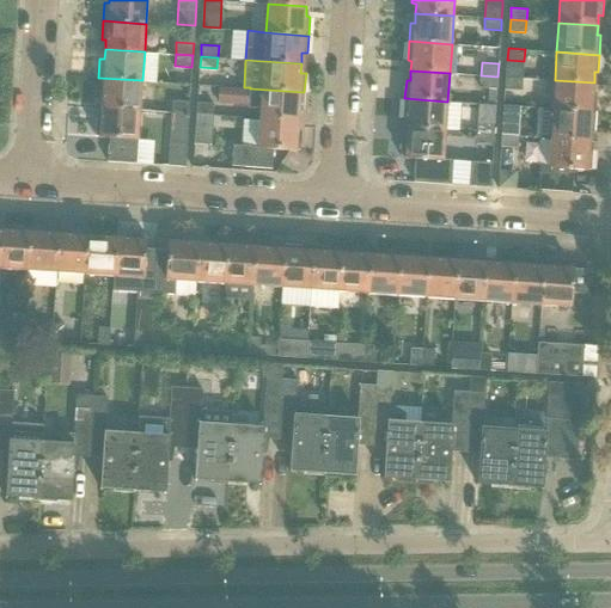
[(481,75),(481,86),(488,87),(498,87),(498,77),(481,75)]
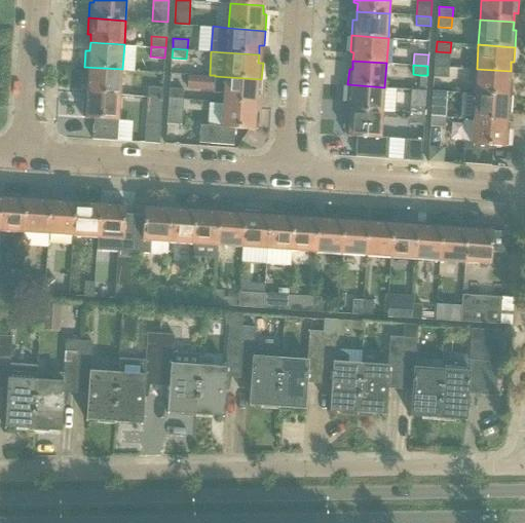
[(435,66),(435,75),(449,76),(449,67),(435,66)]
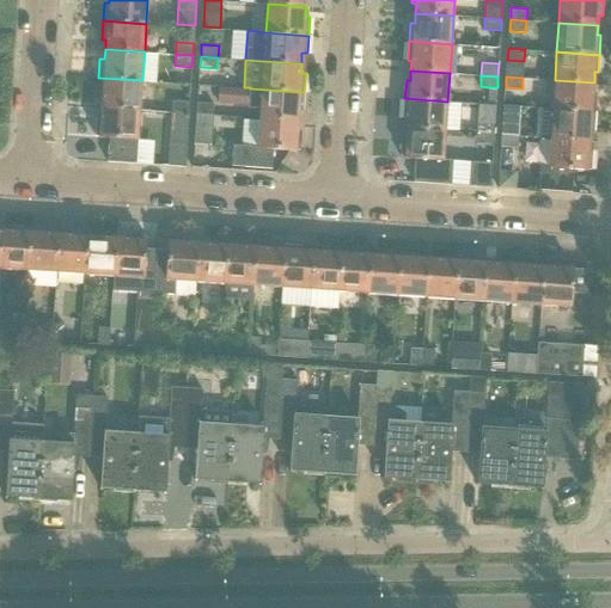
[(102,97),(101,108),(141,110),(142,80),(98,78),(97,96),(102,97)]
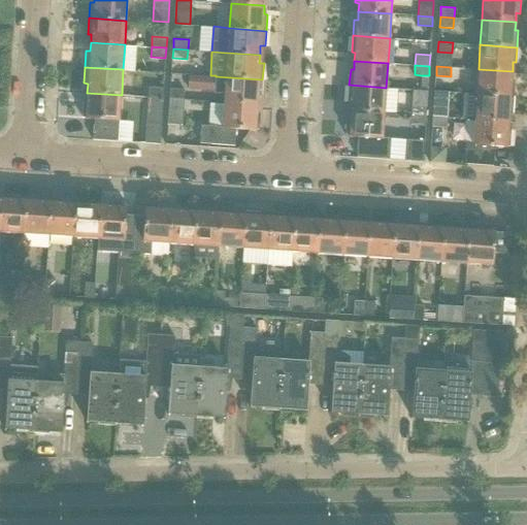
[(479,69),(476,94),(514,97),(515,79),(512,79),(513,71),(479,69)]
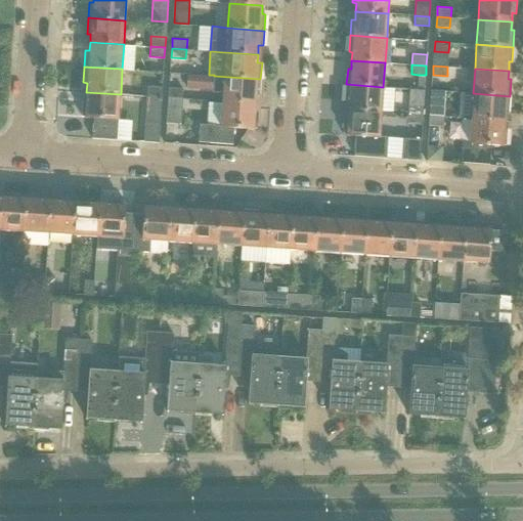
[(187,74),(186,87),(199,88),(200,75),(187,74)]
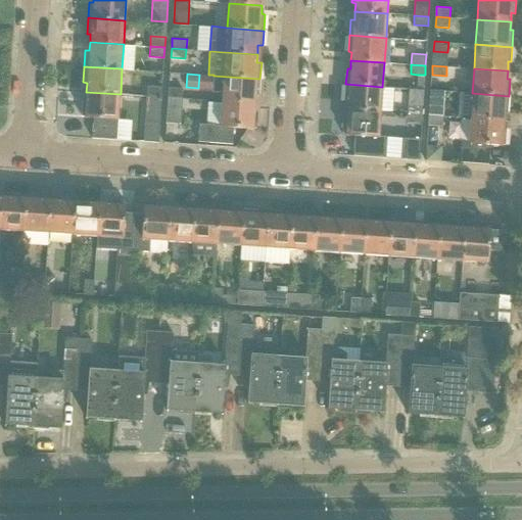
[(425,75),(417,75),(416,90),(424,91),(425,75)]
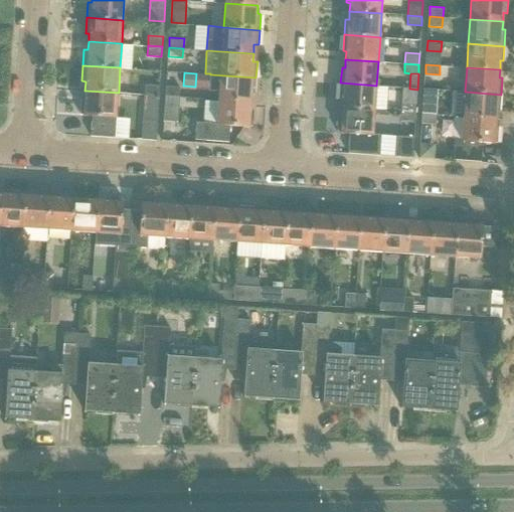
[(219,91),(218,99),(250,102),(251,93),(254,93),(255,77),(210,74),(209,90),(219,91)]
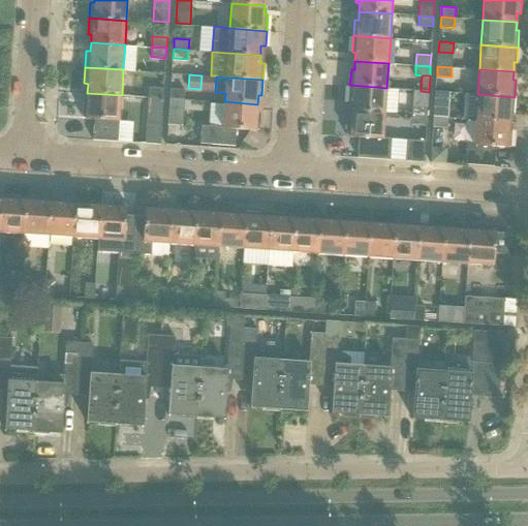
[(352,101),(351,110),(385,113),(386,88),(349,85),(348,101),(352,101)]
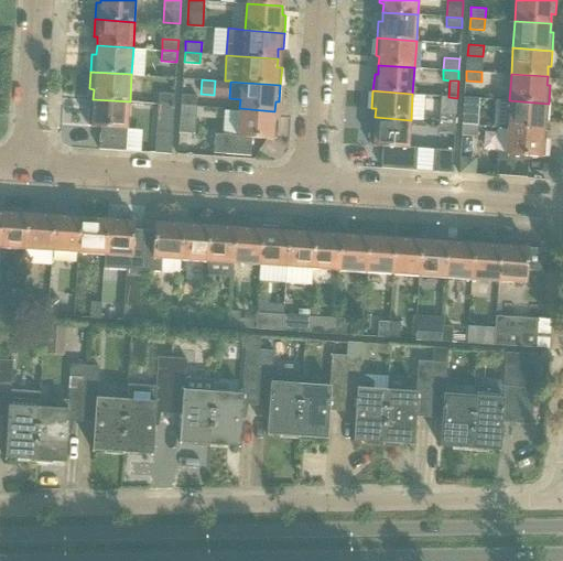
[(159,92),(158,103),(174,104),(175,93),(159,92)]
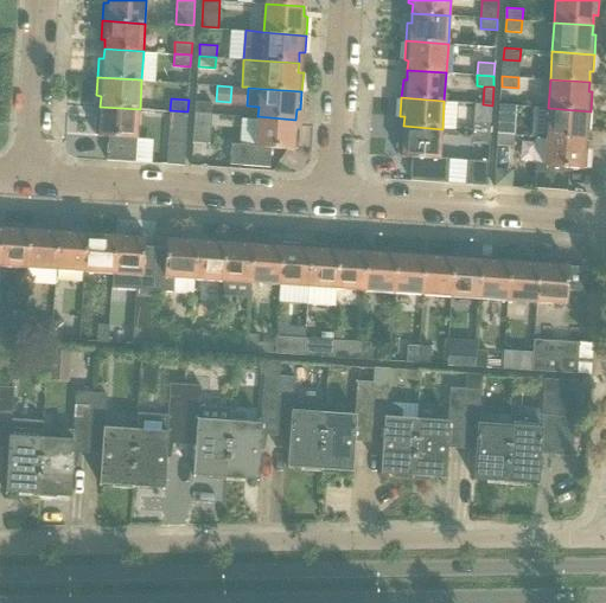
[(196,101),(195,111),(211,114),(212,102),(196,101)]
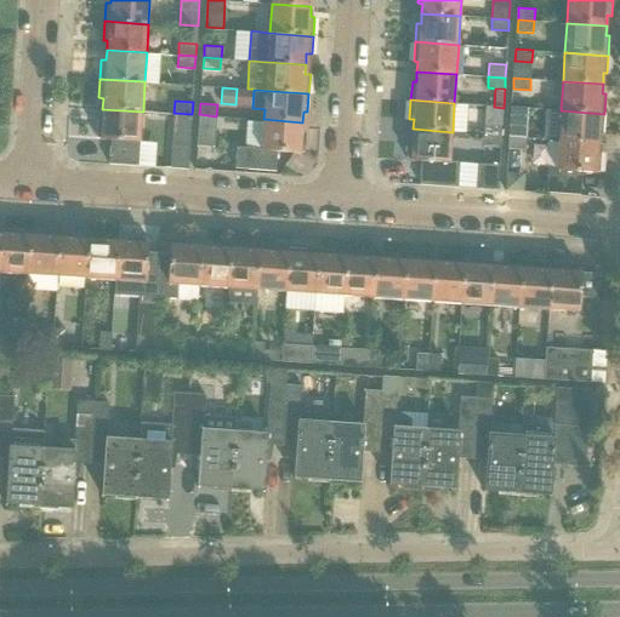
[(510,125),(510,136),(527,137),(528,125),(529,107),(512,106),(511,106),(510,125)]
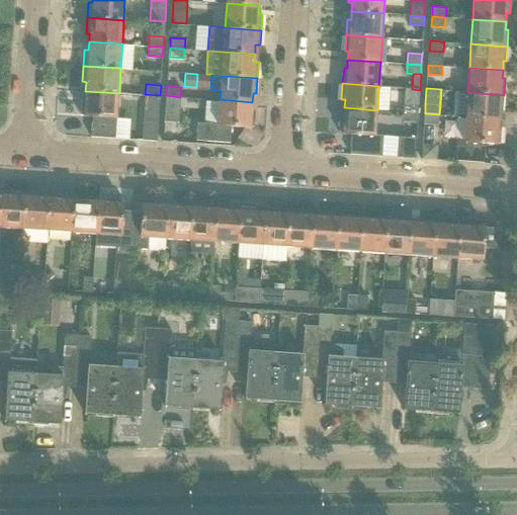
[(419,103),(420,90),(412,89),(406,89),(405,102),(419,103)]
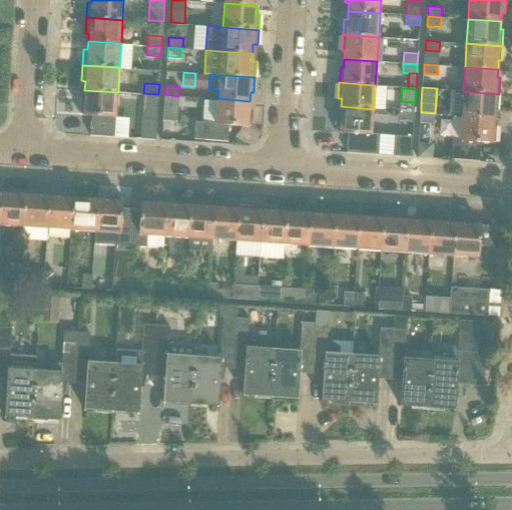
[(80,98),(79,114),(91,115),(90,134),(114,136),(114,135),(115,116),(116,116),(117,96),(118,92),(84,90),(84,98),(80,98)]
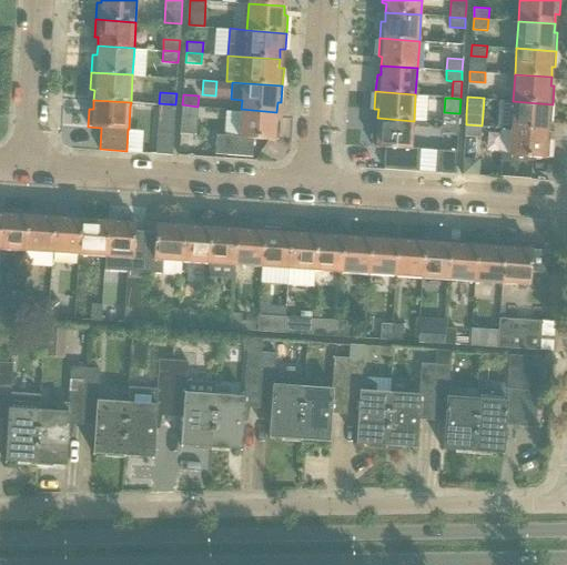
[(513,101),(510,128),(547,130),(548,121),(552,121),(553,104),(513,101)]
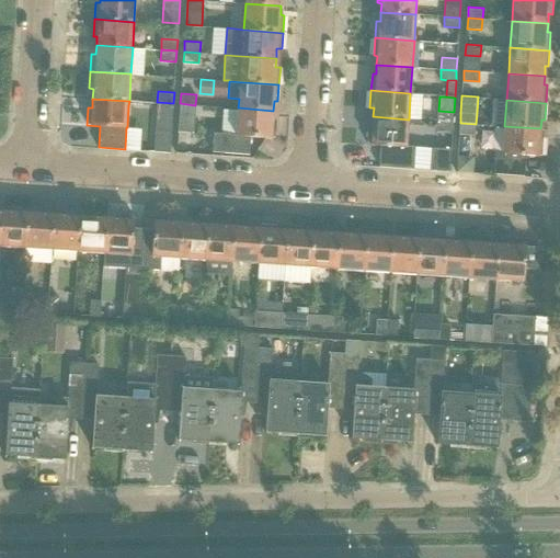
[(155,150),(170,151),(172,131),(173,103),(157,102),(156,129),(155,150)]
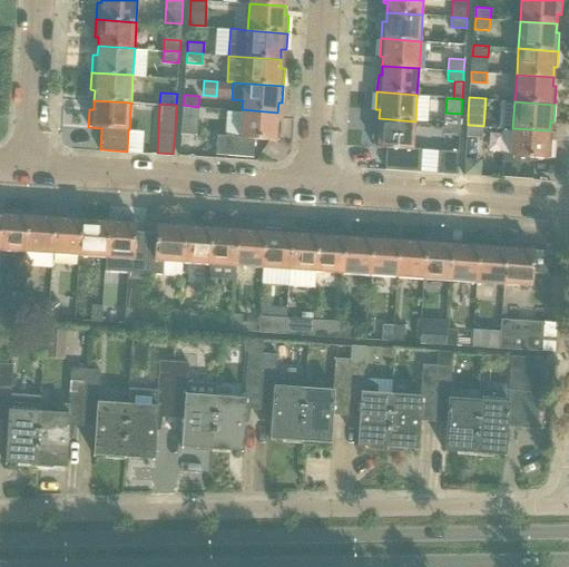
[(198,107),(183,105),(180,133),(197,134),(198,107)]
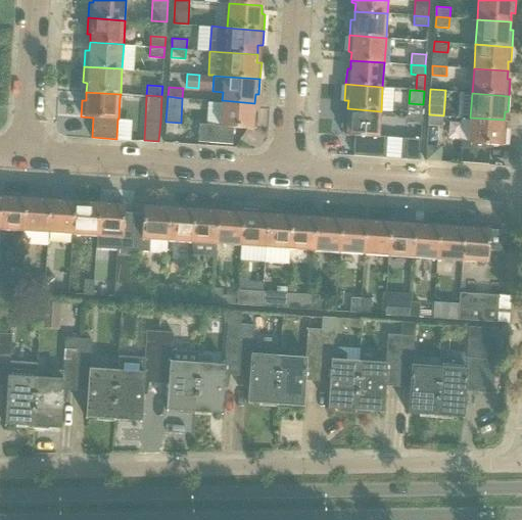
[(254,103),(222,100),(220,124),(199,123),(197,141),(232,143),(233,127),(256,128),(257,111),(253,111),(254,103)]
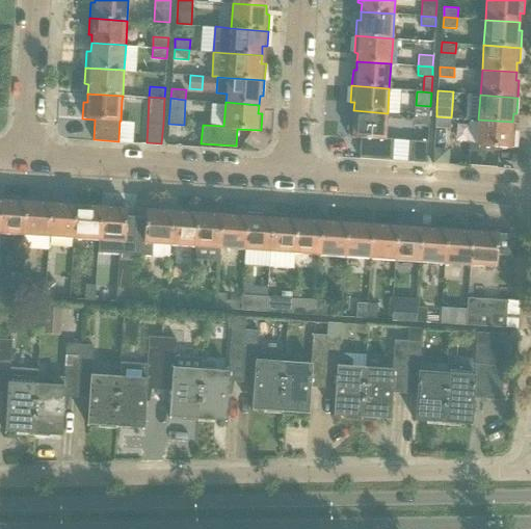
[(416,105),(415,115),(430,116),(430,106),(416,105)]
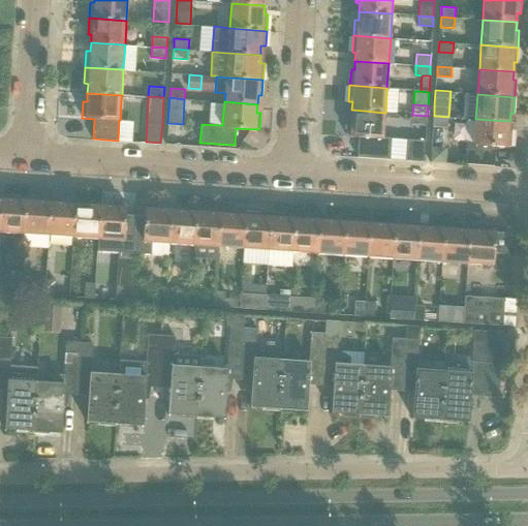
[(347,118),(346,133),(349,134),(349,135),(359,135),(359,136),(358,154),(358,155),(358,156),(406,159),(407,138),(392,137),(383,136),(384,118),(385,113),(351,110),(351,118),(347,118)]
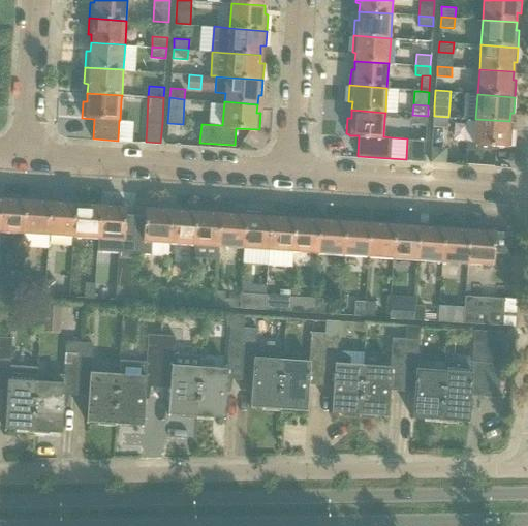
[(428,116),(412,115),(412,125),(427,126),(428,116)]
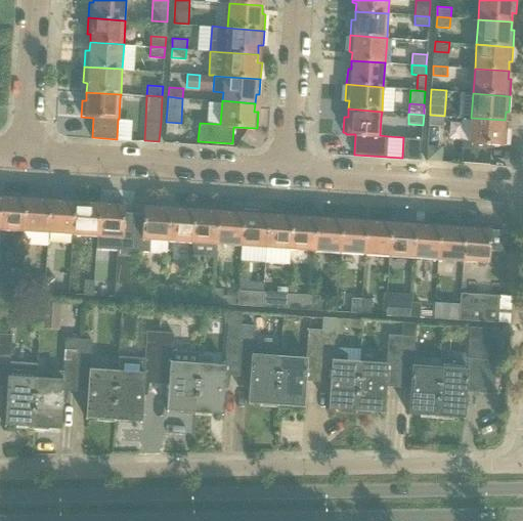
[(444,116),(430,115),(429,125),(443,126),(444,116)]
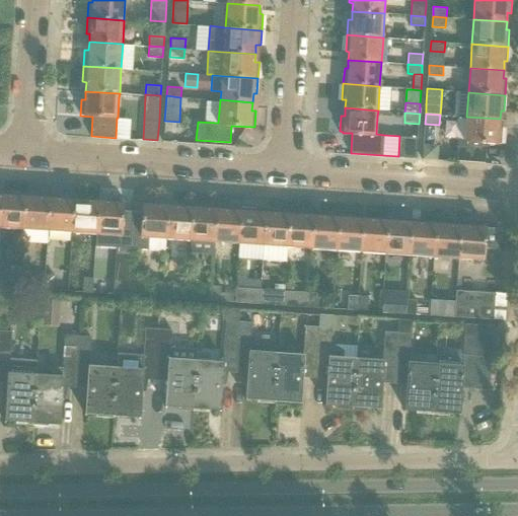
[(458,140),(457,160),(485,162),(487,143),(490,143),(502,144),(503,128),(500,127),(500,119),(466,117),(466,122),(465,140),(458,140)]
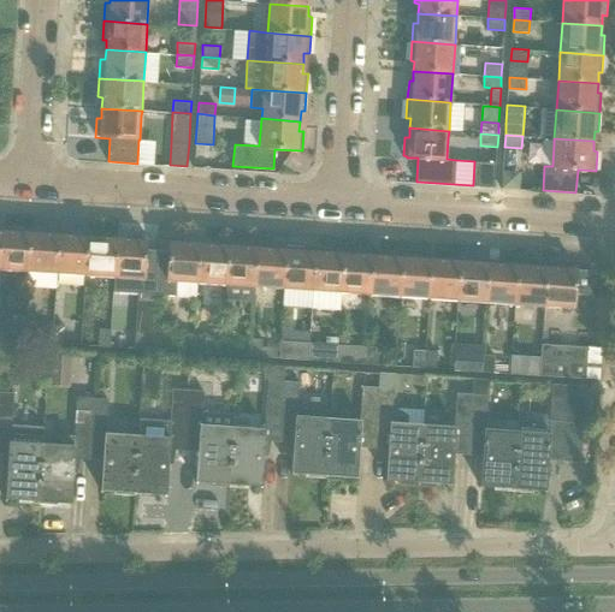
[(496,162),(474,161),(473,185),(494,188),(496,162)]
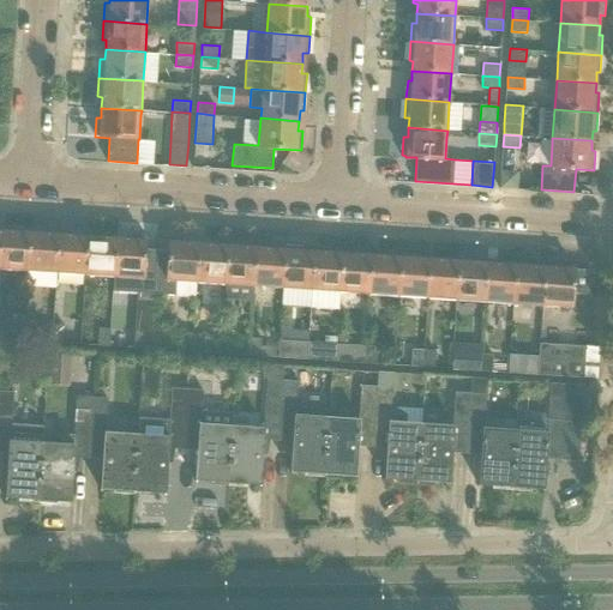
[(0,264),(0,269),(29,271),(31,228),(12,227),(12,231),(2,230),(0,264)]
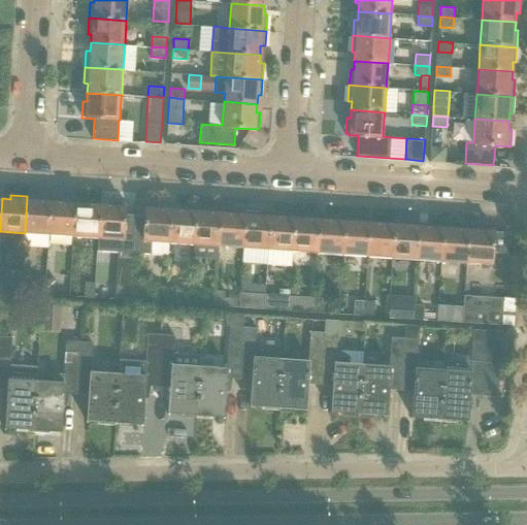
[(27,196),(25,233),(48,235),(52,201),(42,201),(43,198),(27,196)]
